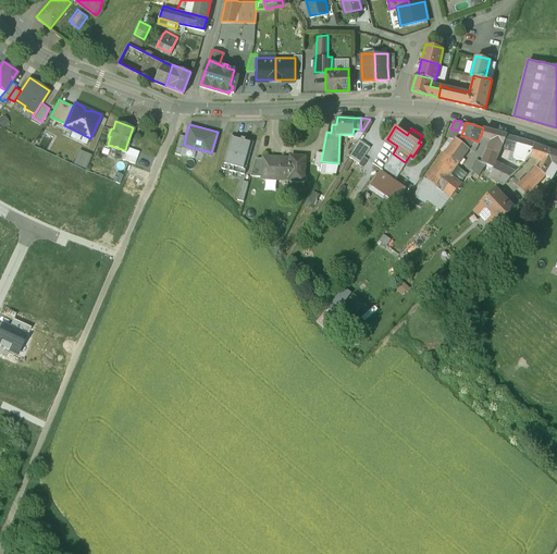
[(506,134),(483,127),(481,136),(491,139),(487,148),(498,152),(503,144),(506,134)]
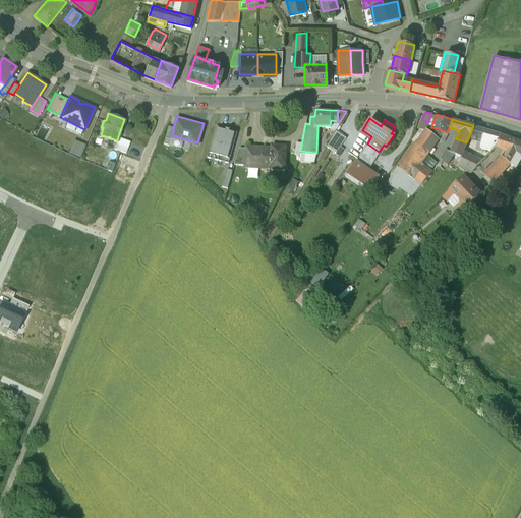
[(172,135),(174,125),(168,124),(164,141),(169,144),(172,135)]
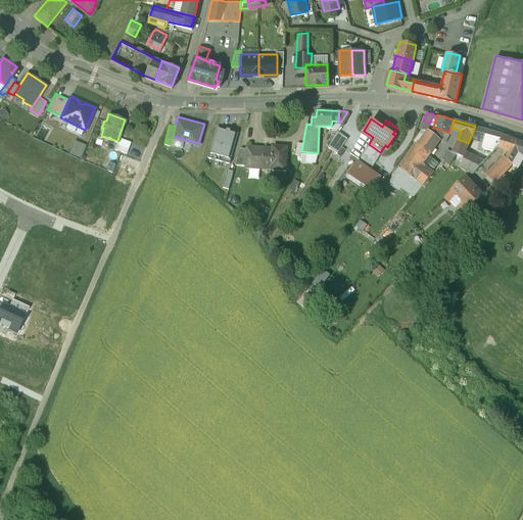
[(238,131),(217,125),(208,156),(230,161),(238,131)]
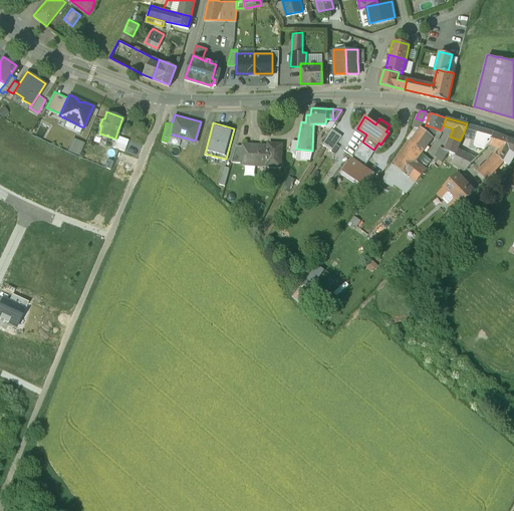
[(487,129),(467,123),(464,133),(472,136),(469,146),(475,148),(476,144),(484,147),(489,142),(490,141),(493,131),(487,129)]
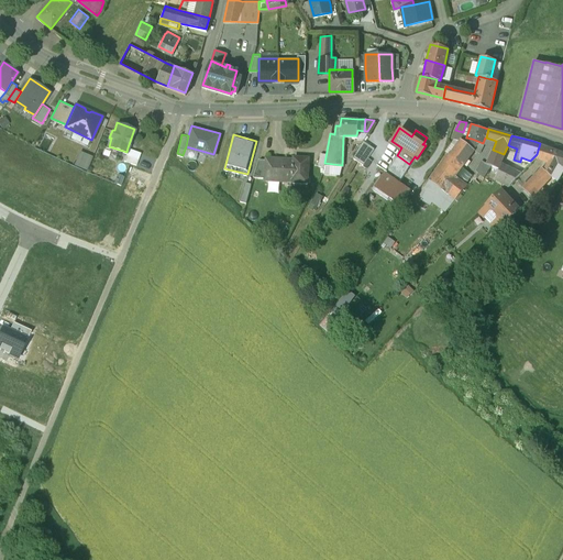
[(450,154),(448,153),(424,185),(437,194),(431,199),(445,209),(455,197),(443,188),(453,174),(477,141),(472,139),(466,138),(465,136),(463,141),(461,139),(450,154)]
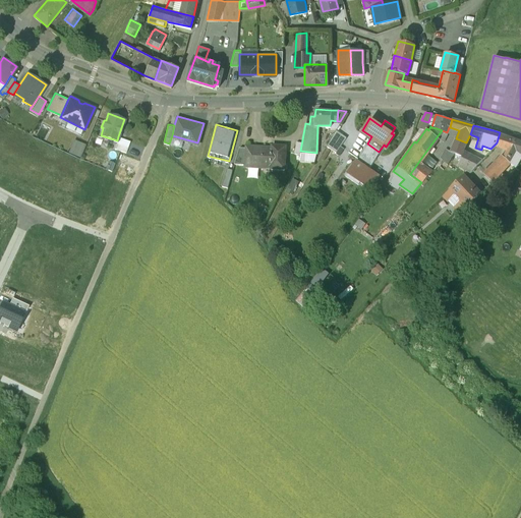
[(346,135),(336,129),(327,145),(336,151),(340,145),(346,135)]
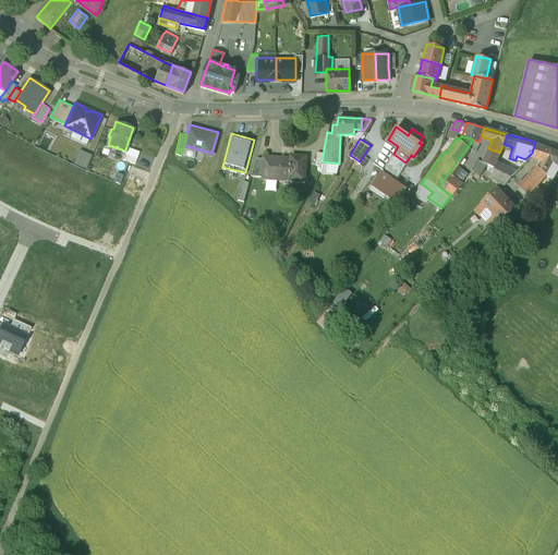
[(537,165),(518,185),(528,193),(546,173),(553,177),(557,167),(557,149),(535,142),(532,153),(531,154),(538,157),(544,159),(538,167),(537,165)]
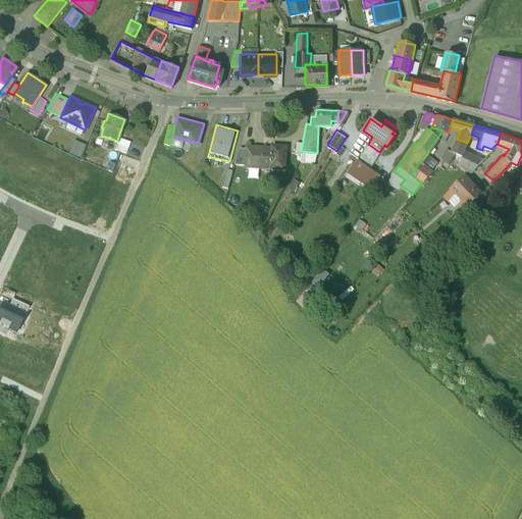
[(118,137),(117,141),(114,148),(125,152),(131,141),(118,137)]
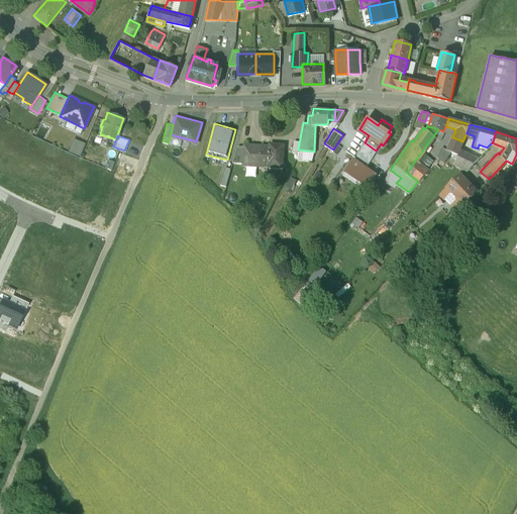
[(462,141),(452,137),(447,148),(449,149),(451,149),(457,152),(462,141)]
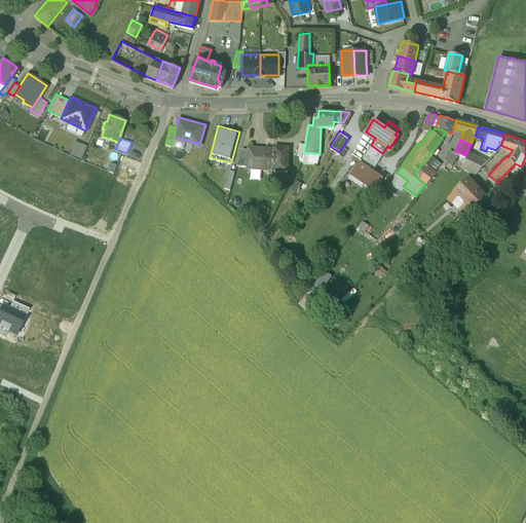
[(305,143),(299,142),(297,153),(303,154),(305,143)]
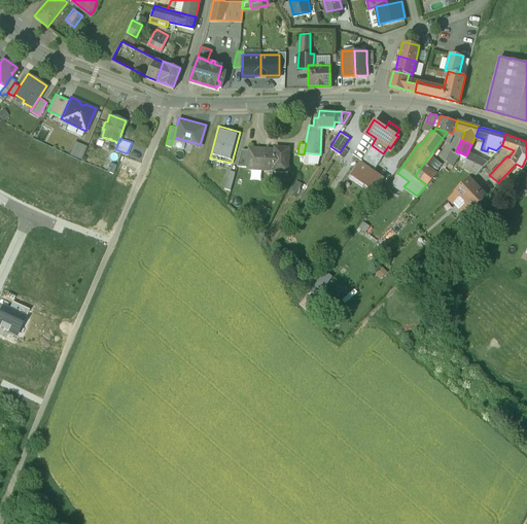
[(383,153),(372,145),(367,150),(380,159),(383,153)]
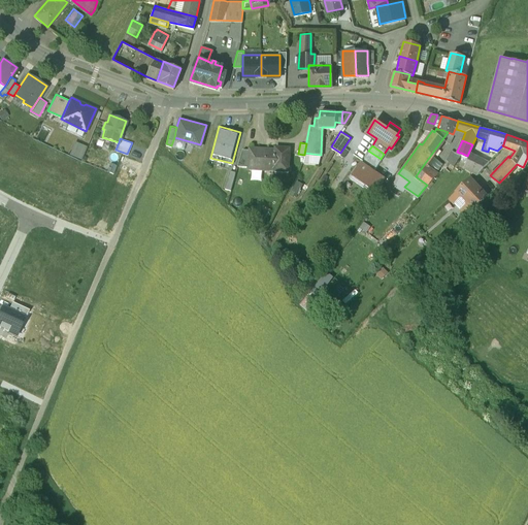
[(275,149),(250,146),(249,149),(249,156),(252,157),(251,166),(266,167),(266,169),(273,169),(288,170),(289,146),(275,146),(275,149)]
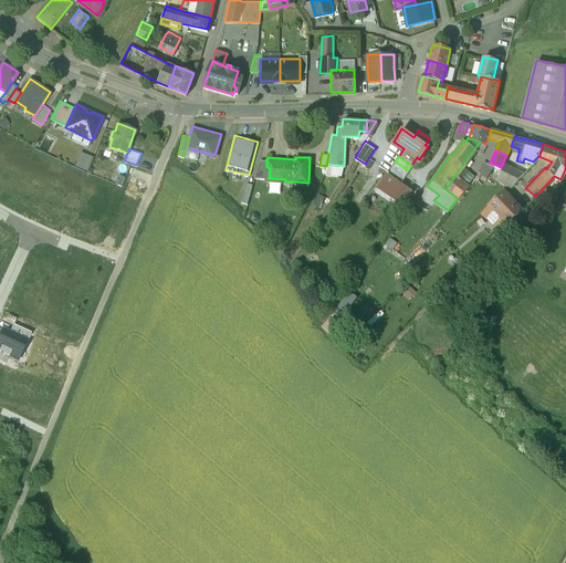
[(266,159),(260,159),(254,177),(269,178),(270,168),(266,167),(266,159)]
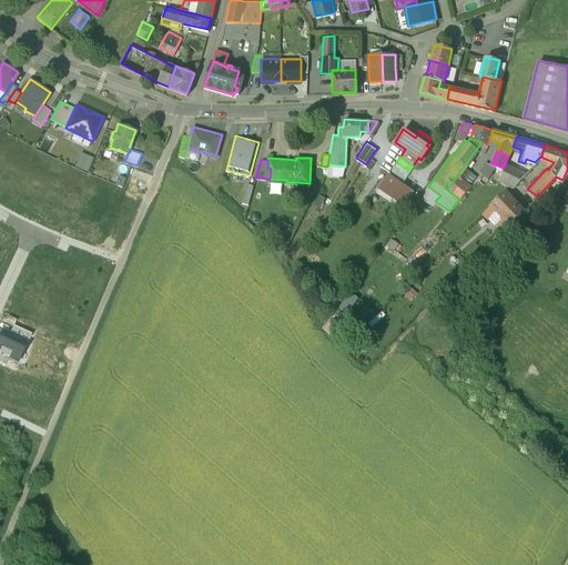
[(396,162),(385,179),(383,177),(375,189),(391,199),(393,197),(404,204),(413,191),(401,183),(409,171),(396,162)]
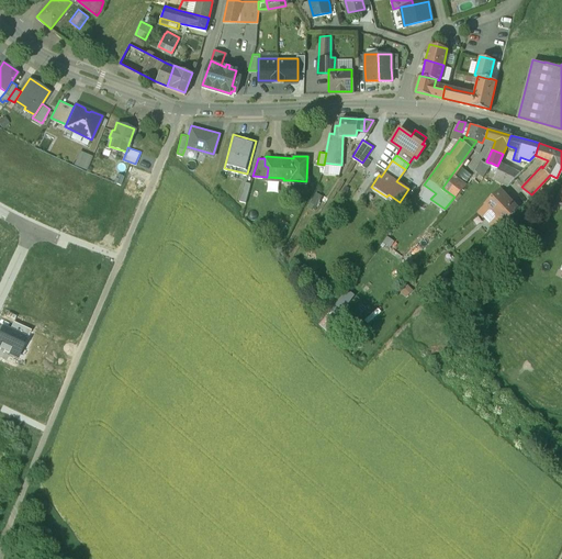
[(518,171),(501,161),(494,175),(508,183),(518,171)]
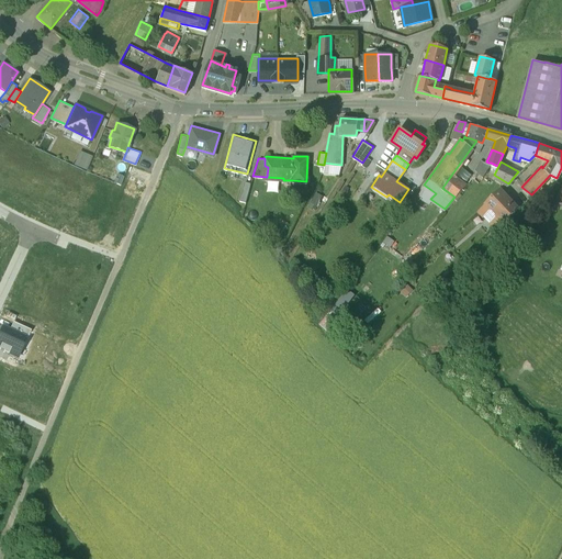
[(452,174),(442,188),(454,197),(465,183),(452,174)]
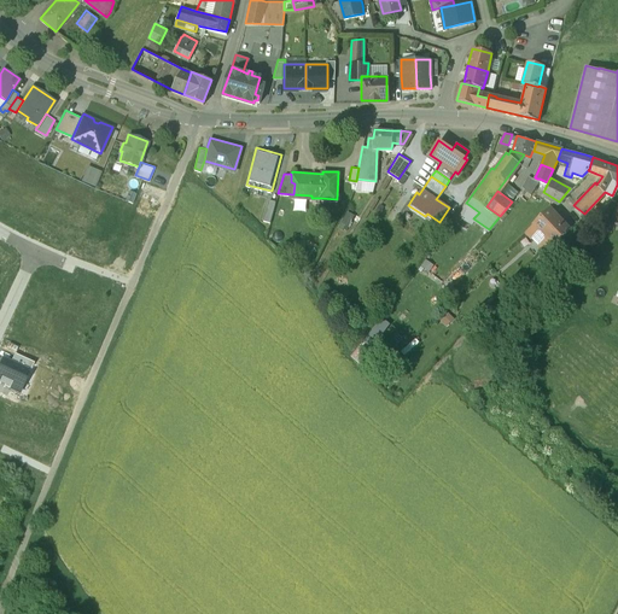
[(275,200),(269,198),(263,220),(270,221),(275,200)]
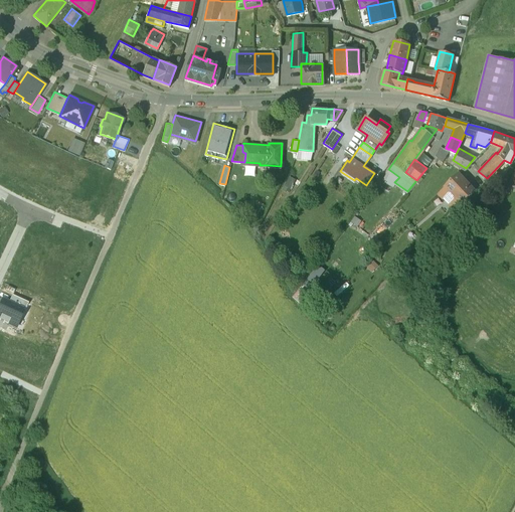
[(399,177),(388,169),(384,174),(394,182),(399,177)]
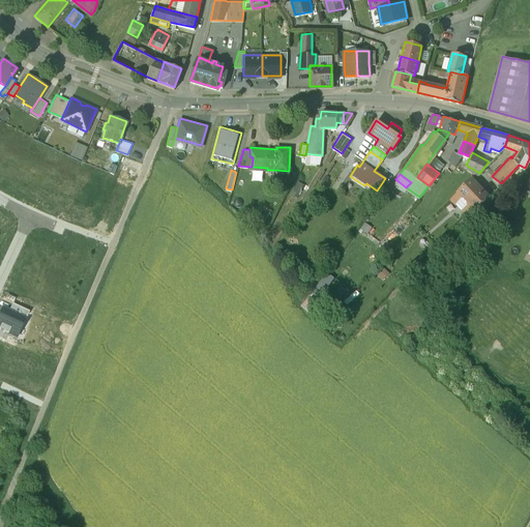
[(488,196),(470,178),(451,197),(468,214),(488,196)]
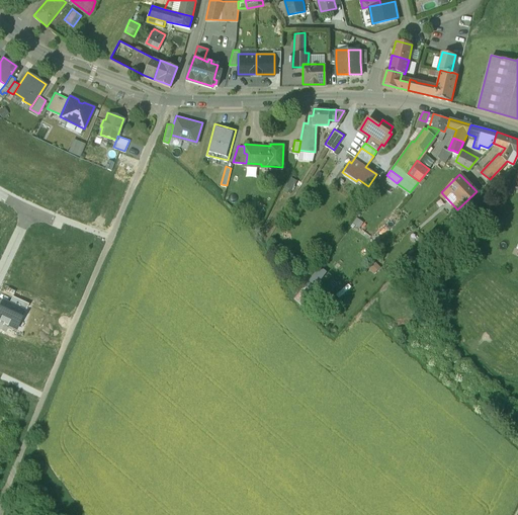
[(359,220),(354,218),(352,221),(359,226),(363,221),(360,219),(359,220)]
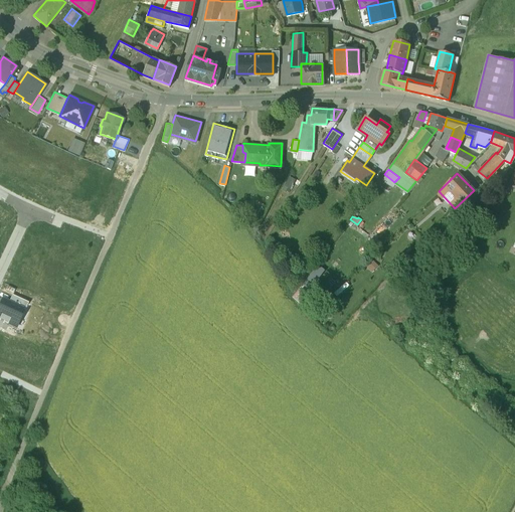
[(304,268),(297,277),(300,280),(308,270),(304,268)]
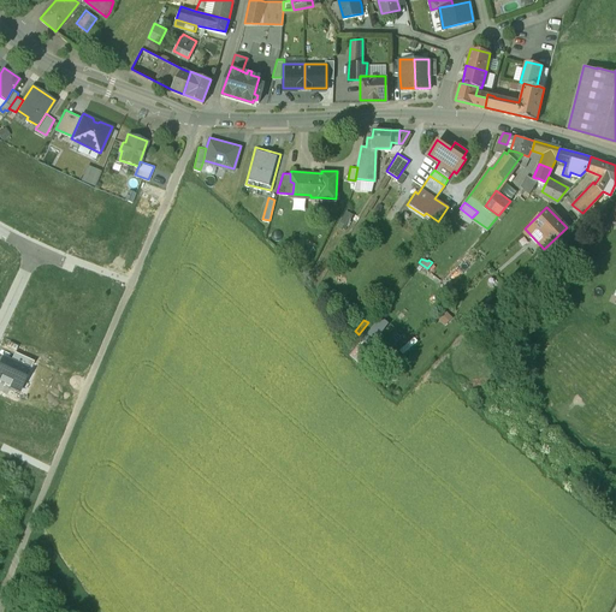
[(27,367),(30,368),(34,360),(15,350),(10,358),(27,367)]
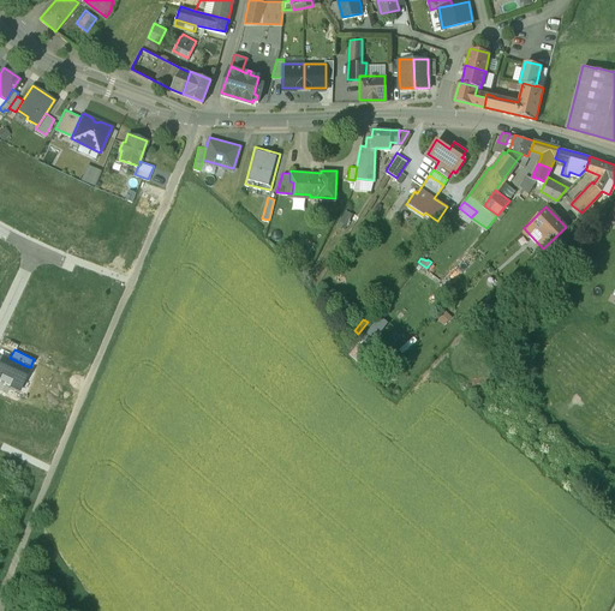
[(0,379),(19,389),(25,376),(23,375),(27,366),(10,358),(3,355),(0,360),(0,379)]
